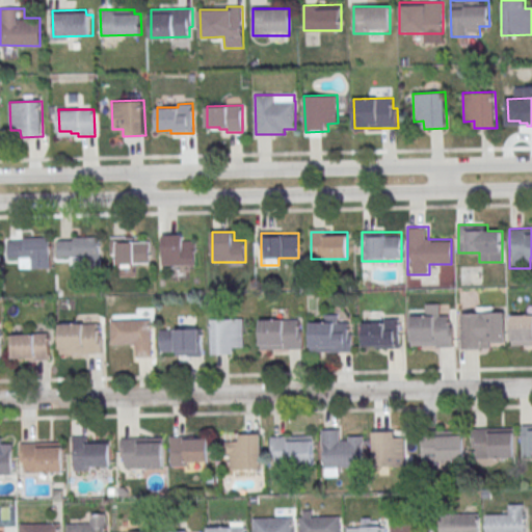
[(195,265),(195,235),(162,235),(163,265),(195,265)]
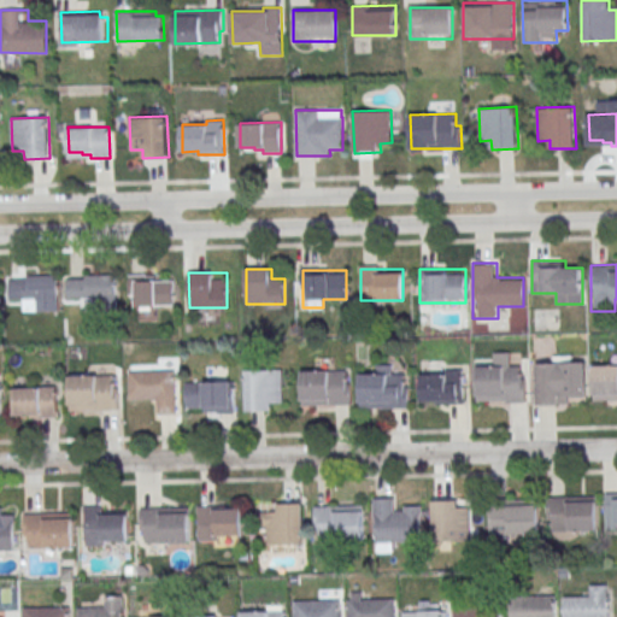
[(86,275),(117,274),(117,311),(95,311),(95,298),(69,298),(68,278),(86,278),(86,275)]
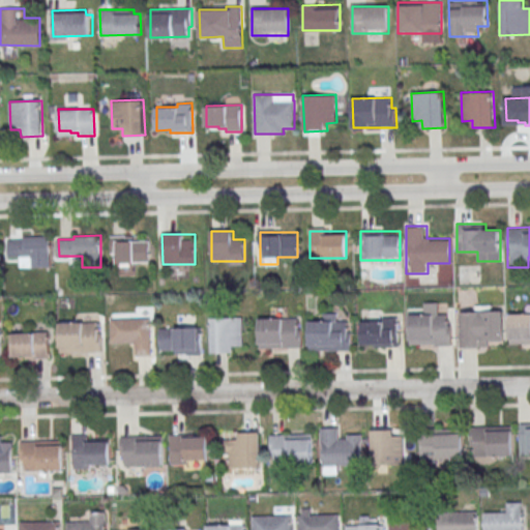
[(23,237),(50,236),(51,267),(32,268),(32,256),(8,257),(8,240),(24,239),(23,237)]
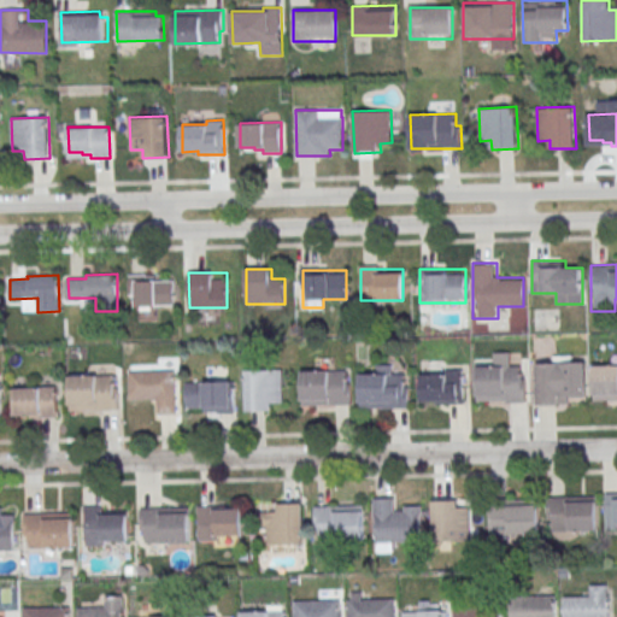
[(174,306),(174,276),(129,276),(129,306),(174,306)]
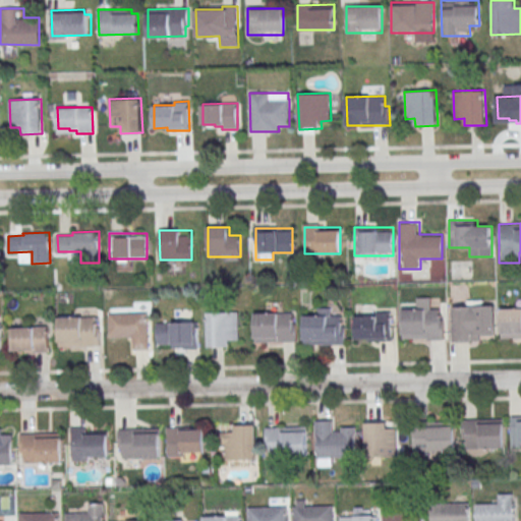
[(443,340),(443,309),(432,309),(432,298),(412,298),(412,308),(401,308),(401,340),(443,340)]
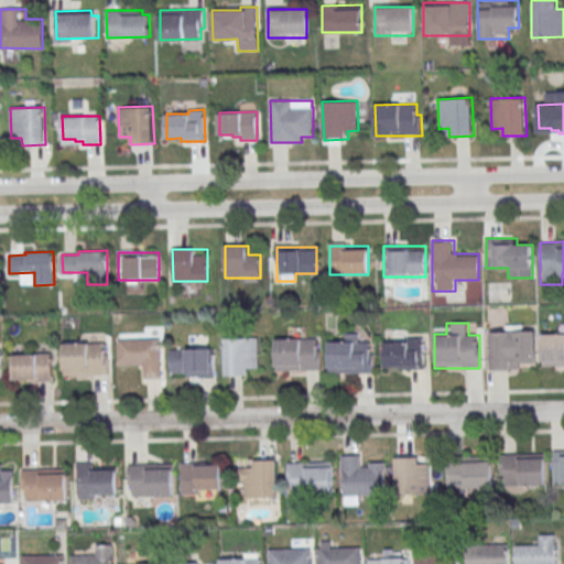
[(490,333),(535,331),(537,362),(520,362),(520,369),(491,370),(490,333)]
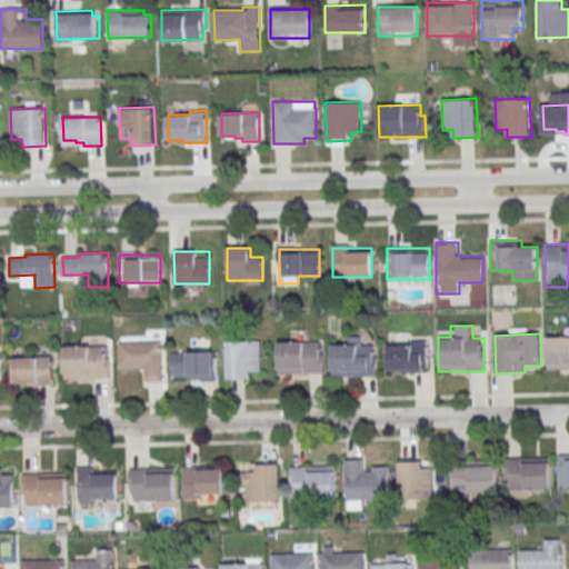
[(568,369),(568,337),(546,337),(546,369),(568,369)]
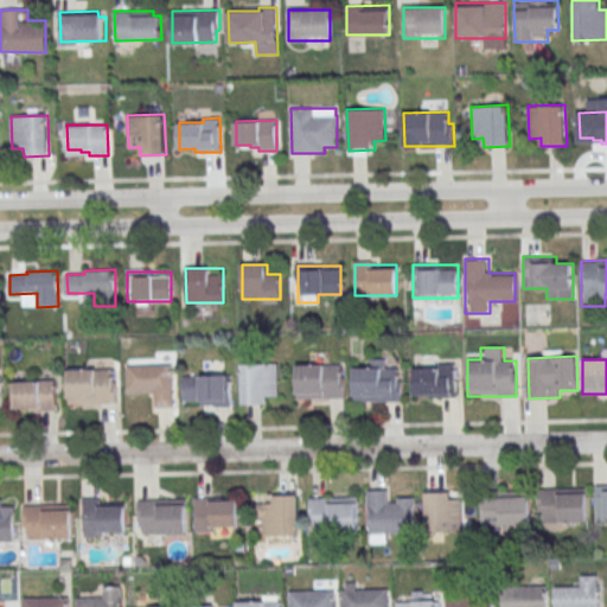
[(127,365),(127,393),(154,391),(154,408),(173,407),(172,372),(167,372),(166,364),(127,365)]
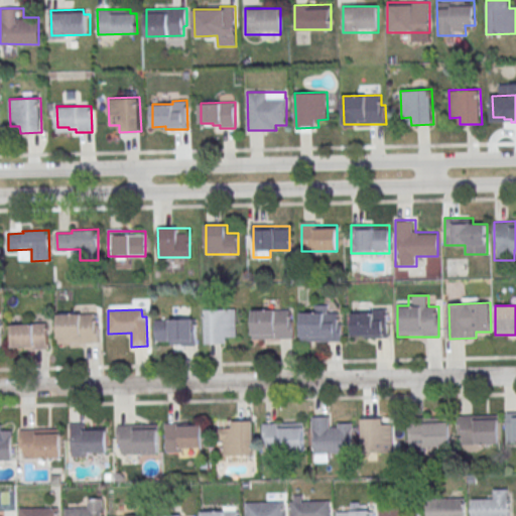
[(206,309),(236,309),(237,337),(227,337),(227,344),(207,344),(206,309)]
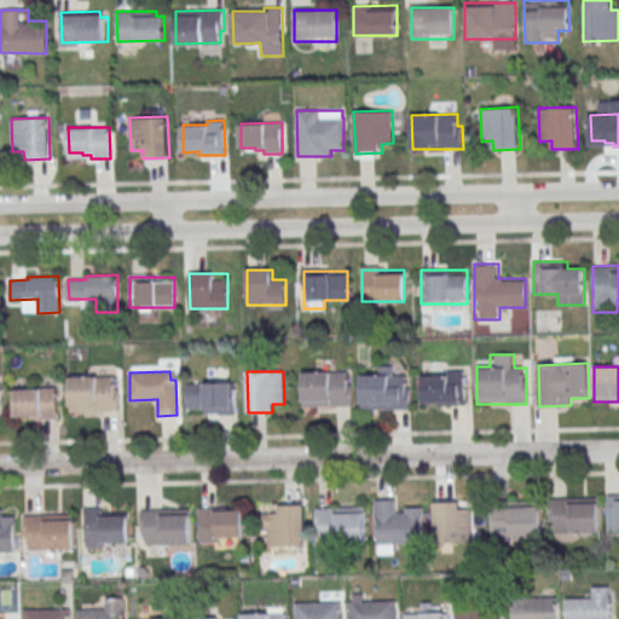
[(304,372),(304,408),(352,406),(352,385),(348,385),(348,372),(304,372)]
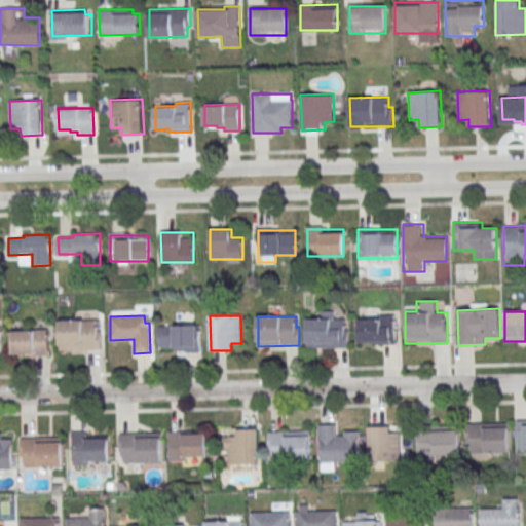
[(358,316),(358,343),(395,343),(395,316),(358,316)]
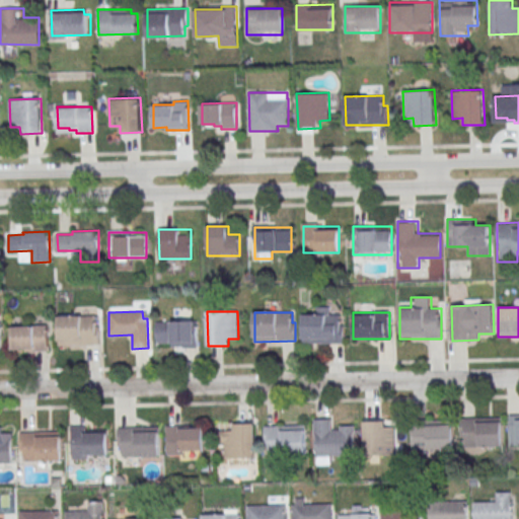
[(303,314),(304,344),(345,343),(344,324),(341,324),(341,314),(303,314)]
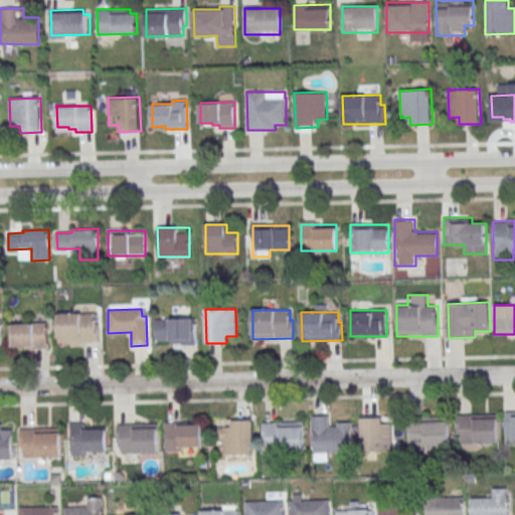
[(58,313),(58,342),(99,341),(99,323),(96,323),(96,313),(58,313)]
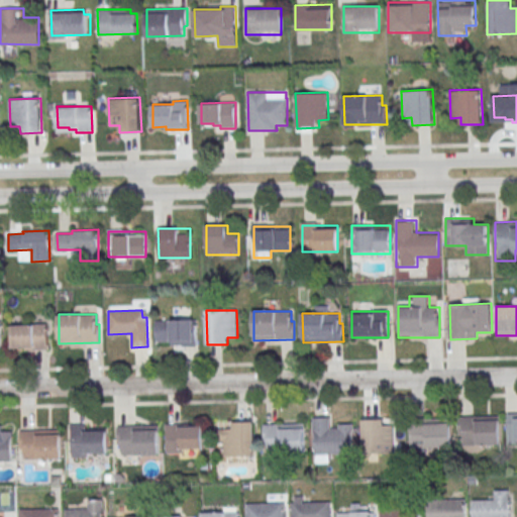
[(196,345),(196,320),(156,320),(156,345),(196,345)]
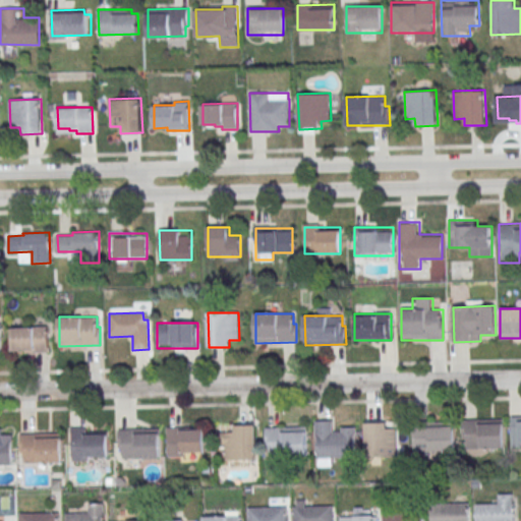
[(12,328),(48,326),(49,352),(25,353),(25,350),(13,351),(12,328)]
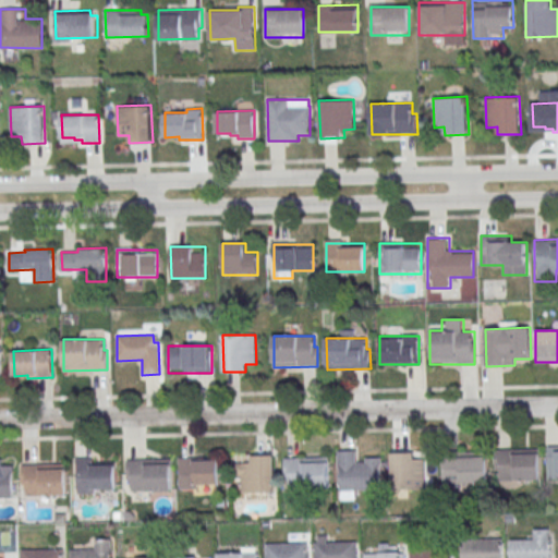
[(547,477),(557,476),(557,446),(547,447),(547,477)]
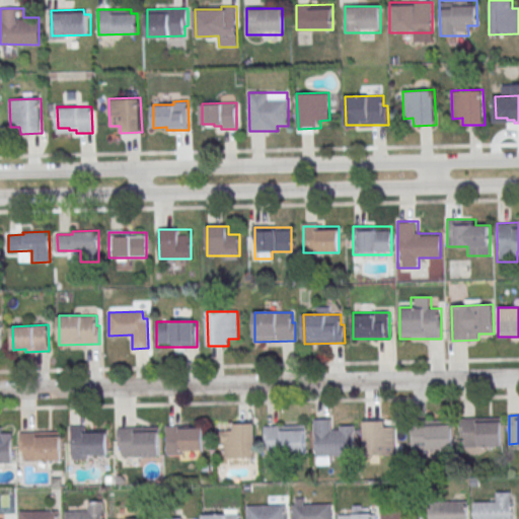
[(460,419),(502,418),(503,446),(464,448),(464,438),(461,438),(460,419)]
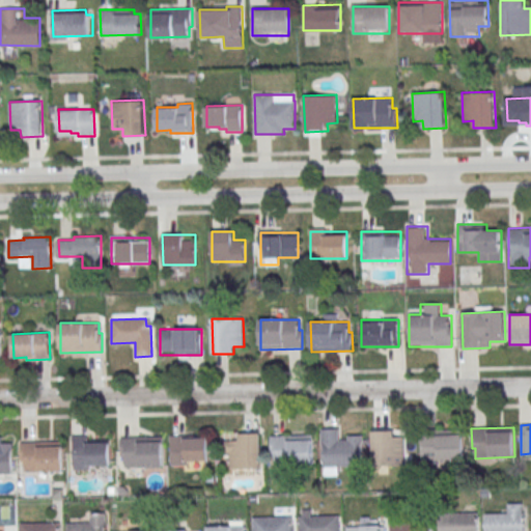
[(323,429),(325,476),(339,476),(338,466),(362,466),(362,443),(363,443),(363,436),(348,436),(348,440),(339,440),(339,428),(323,429)]
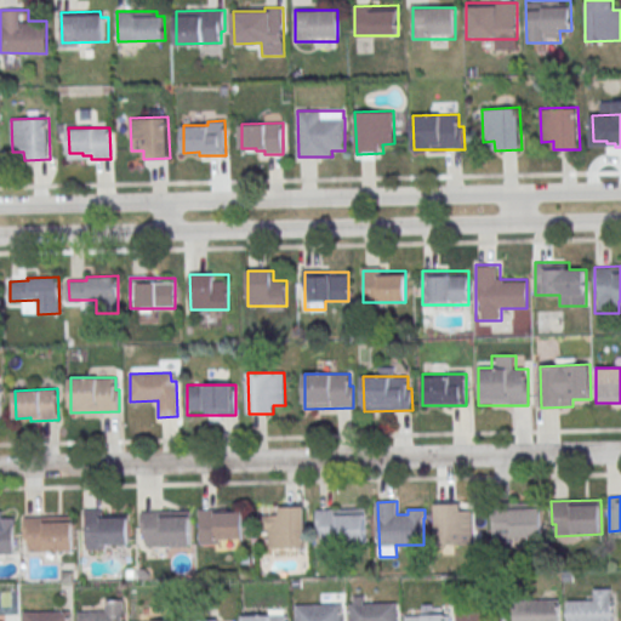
[(434,545),(474,545),(474,505),(434,505),(434,545)]
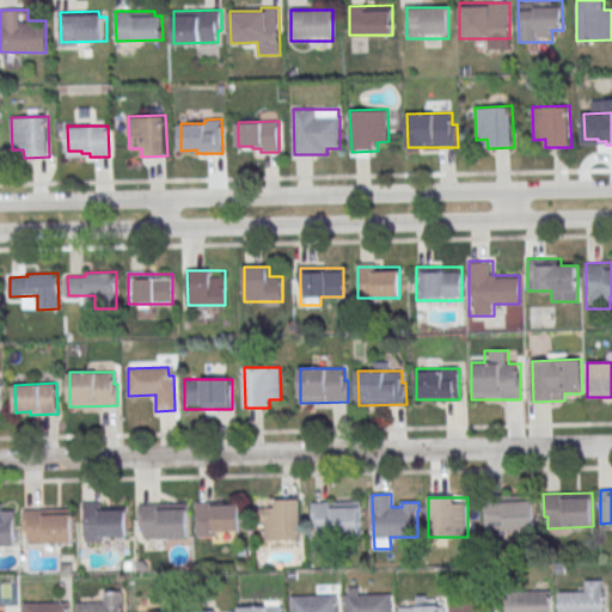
[(301,500),(303,539),(265,540),(265,521),(255,522),(255,508),(276,507),(276,500),(301,500)]
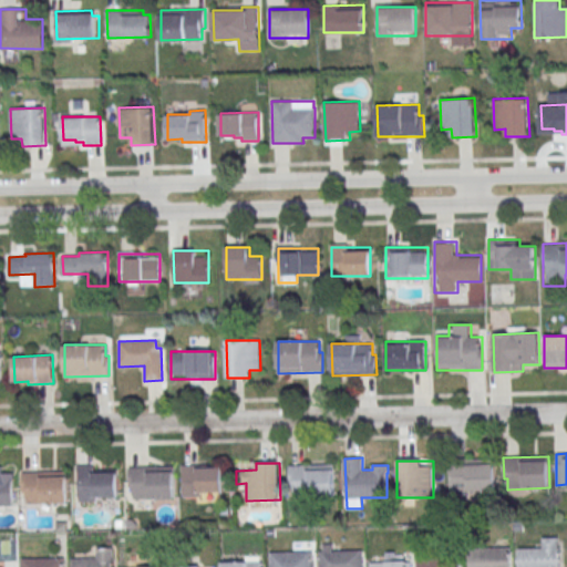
[(289,465),(334,464),(336,495),(294,497),(294,486),(290,486),(289,465)]
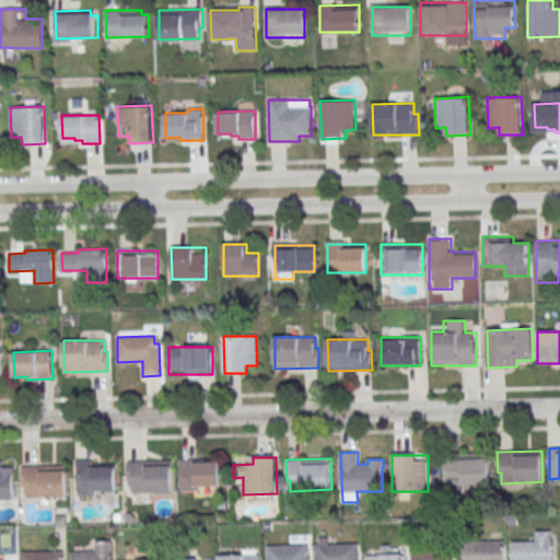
[(488,486),(488,458),(444,458),(444,486),(488,486)]
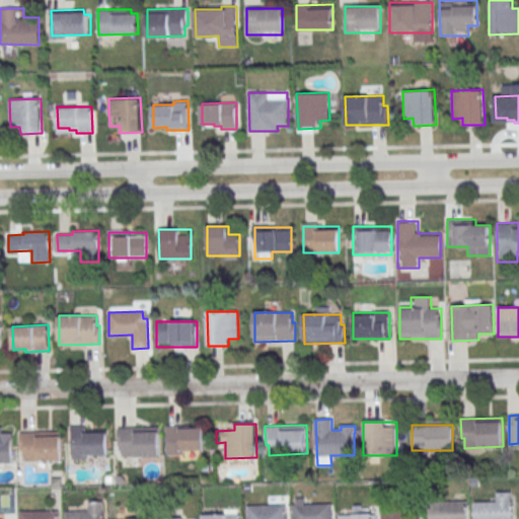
[(167,426),(168,455),(183,454),(183,451),(204,451),(204,428),(187,429),(187,426),(167,426)]
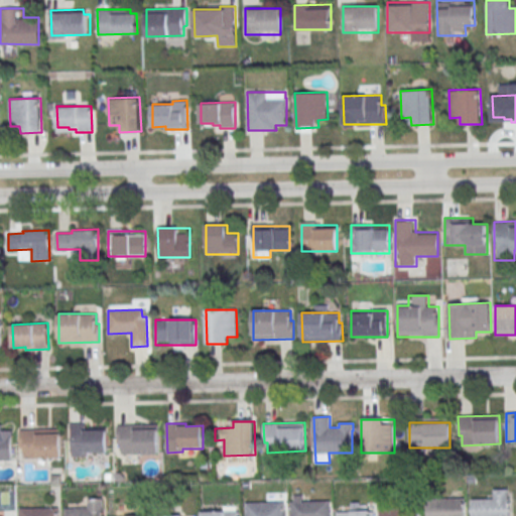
[(118,425),(158,424),(159,453),(122,454),(122,443),(118,443),(118,425)]
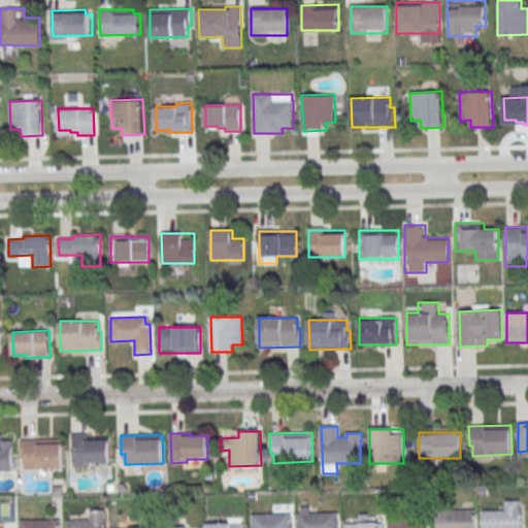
[(73,437),(73,467),(90,466),(90,463),(110,463),(109,439),(92,439),(92,436),(73,437)]
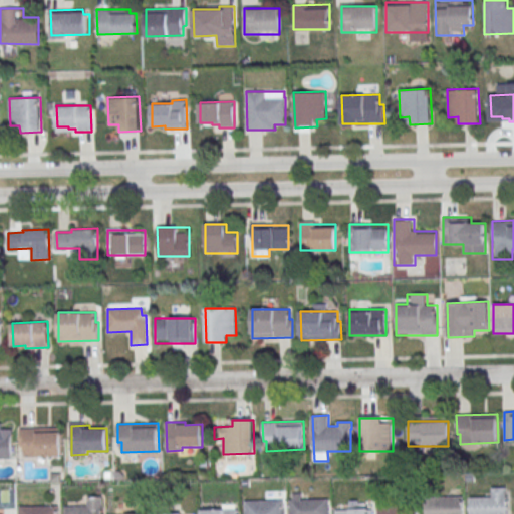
[(20,429),(61,427),(62,456),(24,457),(24,447),(21,447),(20,429)]
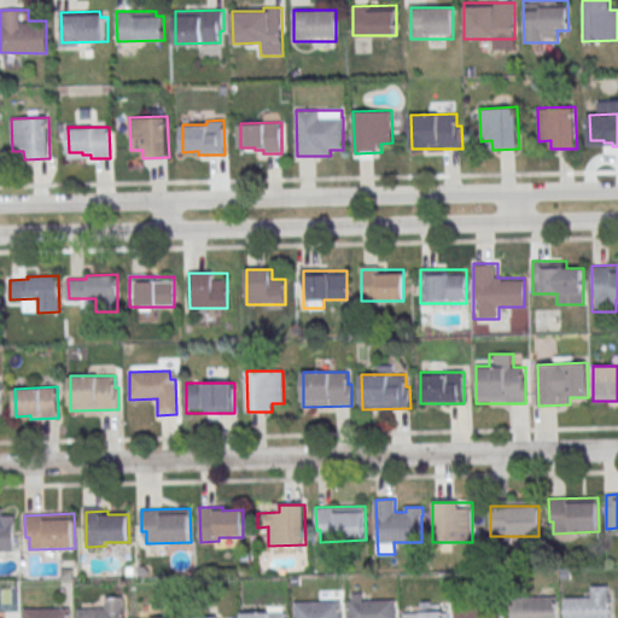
[(0,551),(15,551),(13,524),(16,524),(15,516),(0,516),(0,551)]
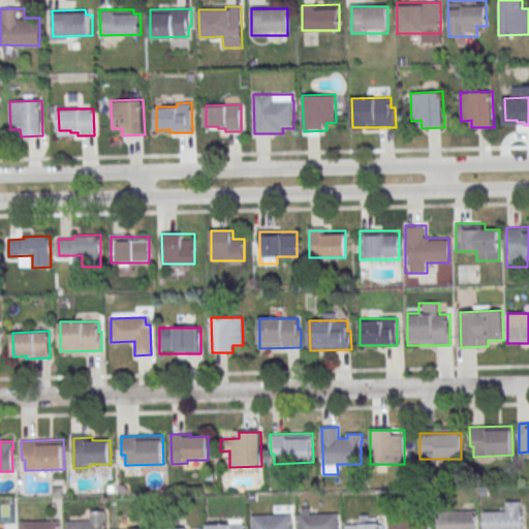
[(481,528),(522,528),(523,501),(503,501),(503,511),(483,511),(481,528)]
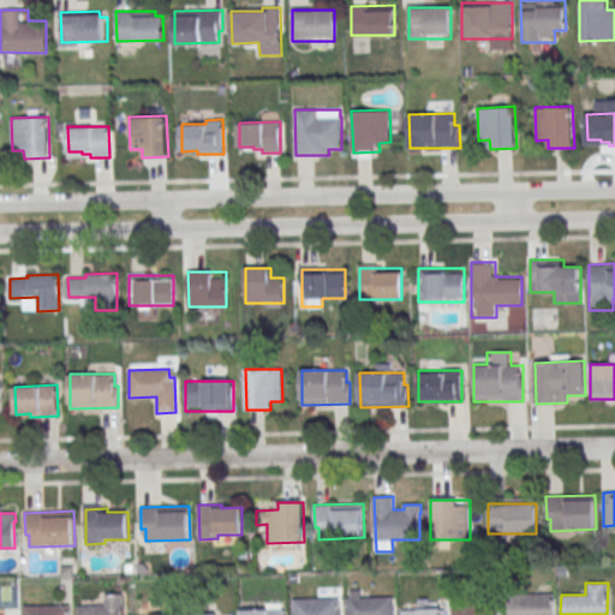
[(123,614),(123,593),(101,593),(101,605),(77,607),(77,614),(123,614)]
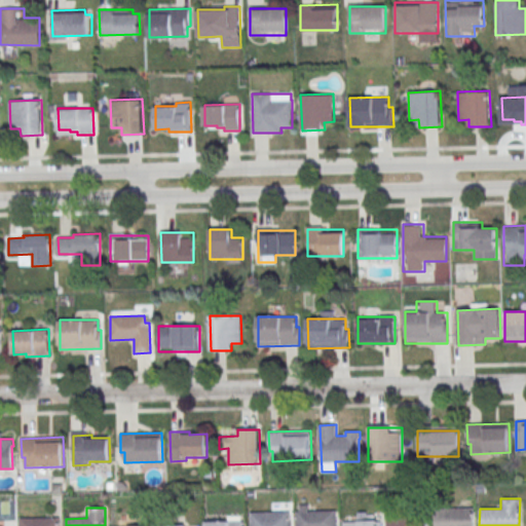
[(296,525),(296,512),(336,510),(336,525),(296,525)]
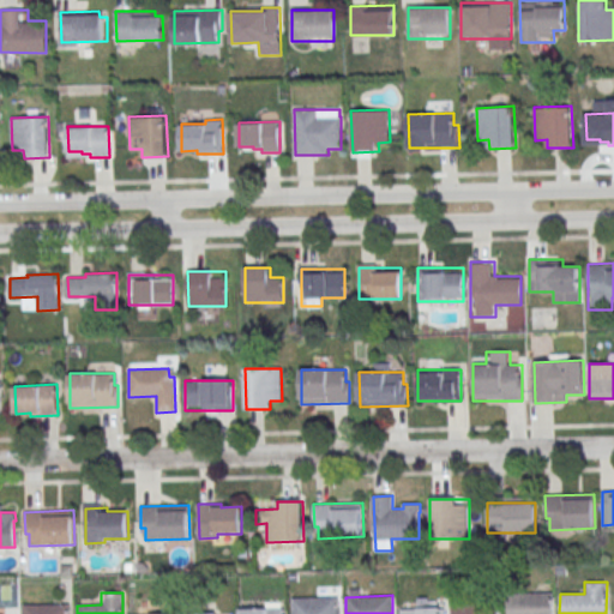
[(338,613),(338,597),(292,599),(292,613),(338,613)]
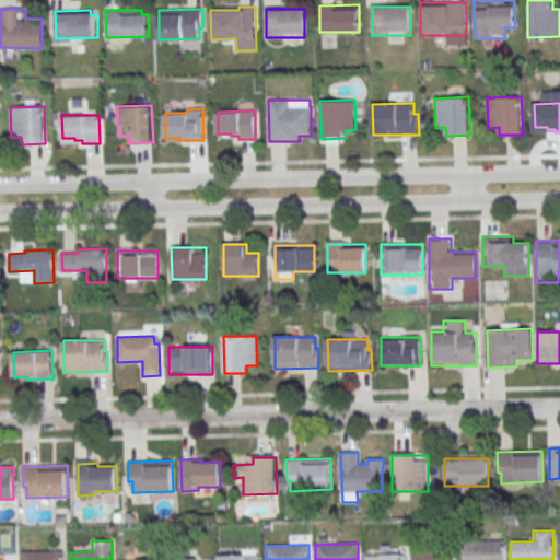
[(364,559),(405,559),(405,547),(377,548),(378,556),(365,556),(364,559)]
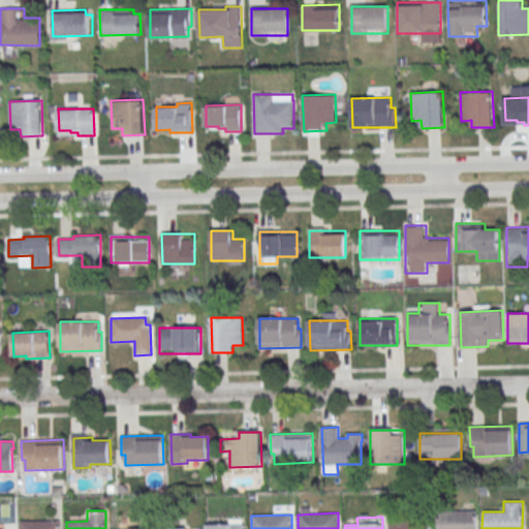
[(392,528),(392,520),(430,519),(430,528),(392,528)]
